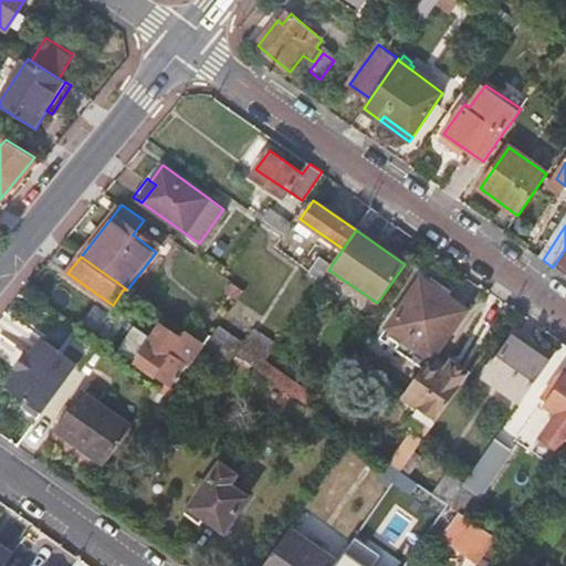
[(437,420),(471,373),(453,360),(451,365),(444,374),(431,365),(438,356),(468,312),(423,281),(383,338),(423,368),(404,397),(437,420)]
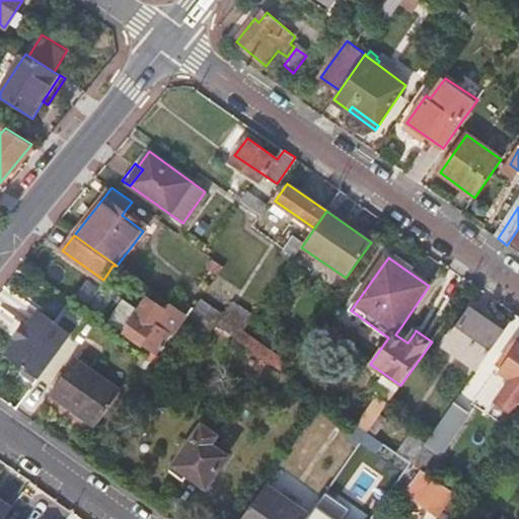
[(128,300),(116,291),(99,313),(112,321),(128,300)]
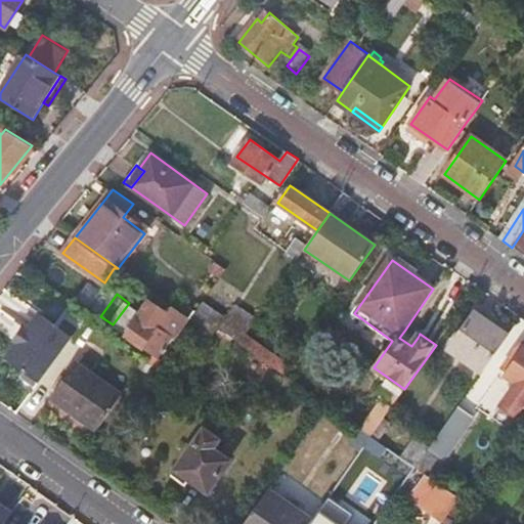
[(172,338),(176,341),(190,319),(167,303),(163,309),(153,302),(143,313),(129,303),(113,324),(157,357),(172,338)]
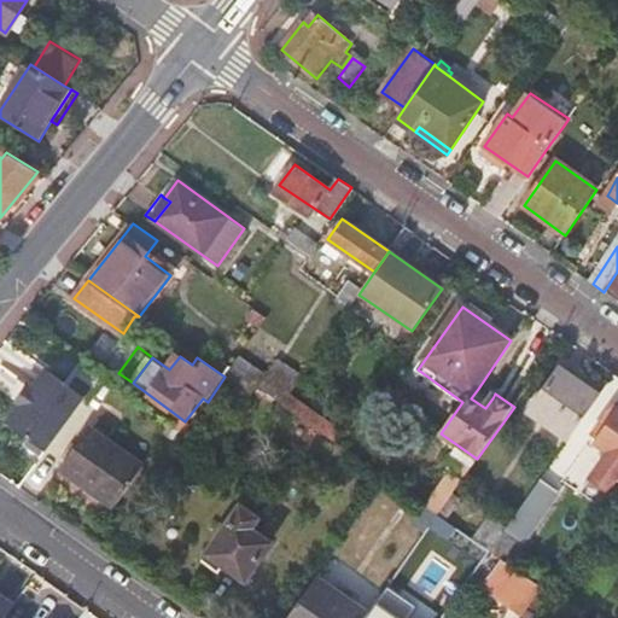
[(22,403),(7,421),(29,437),(47,450),(93,388),(77,375),(71,384),(47,367),(34,386),(22,403)]
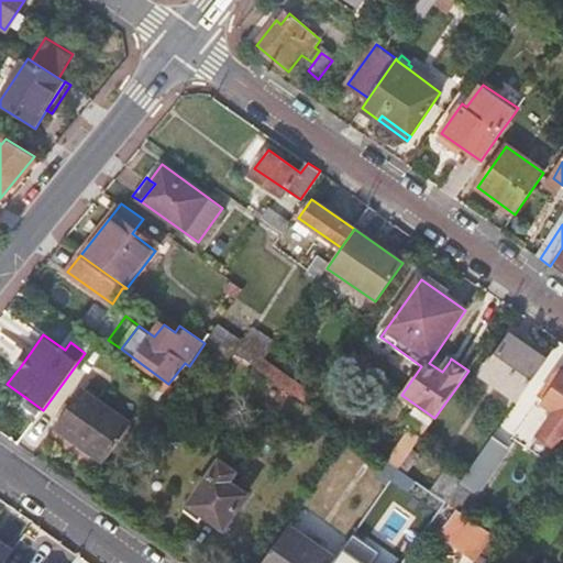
[(517,401),(545,360),(509,335),(481,376),(517,401)]
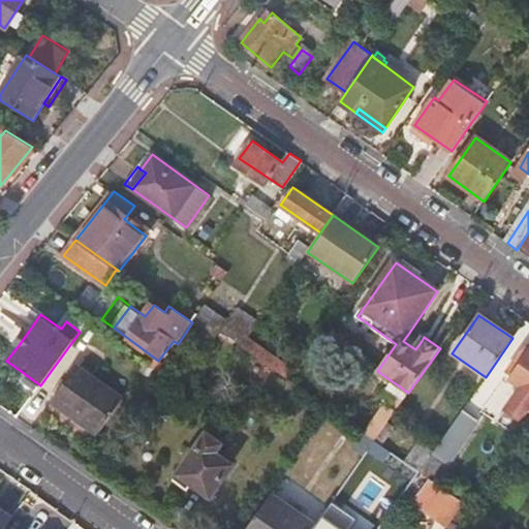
[(222,333),(242,346),(249,337),(251,334),(237,323),(230,331),(226,328),(222,333)]
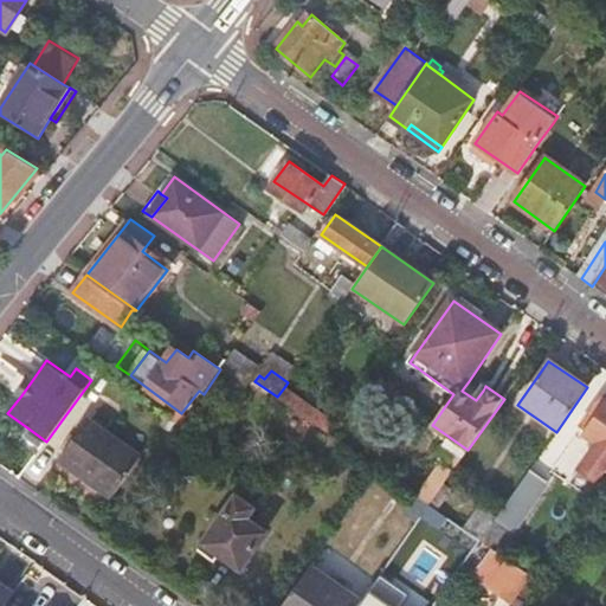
[(21,395),(33,379),(28,375),(17,392),(21,395)]
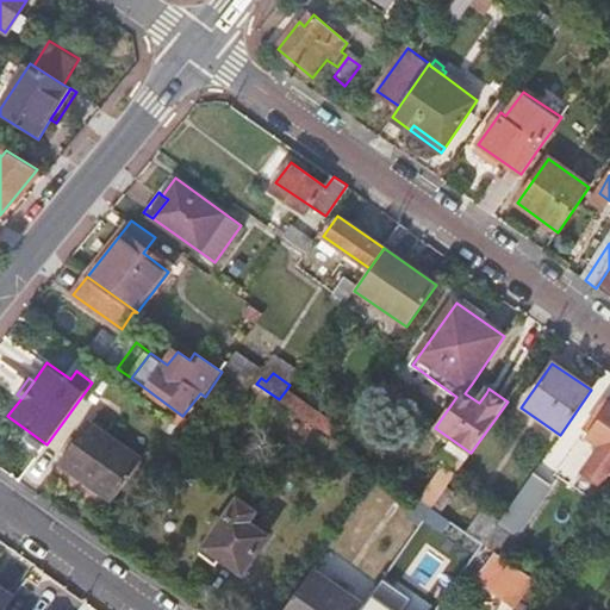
[(479,403),(486,393),(472,384),(465,393),(479,403)]
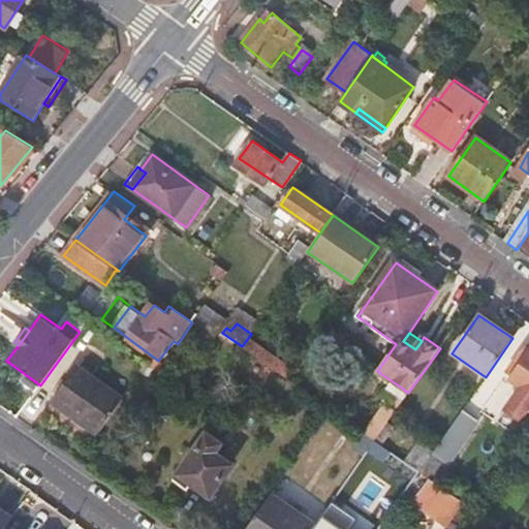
[(249,337),(242,346),(286,377),(294,367),(249,337)]
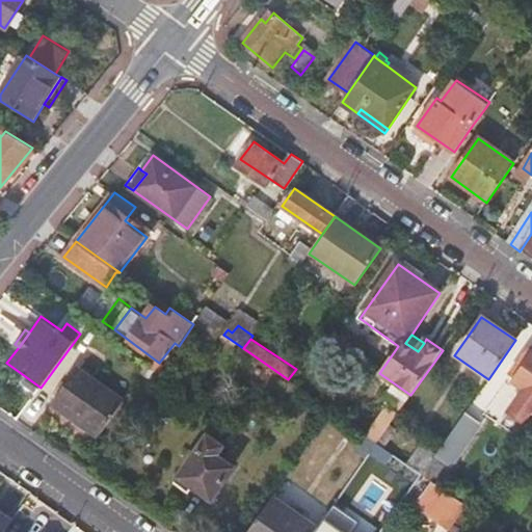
[(531,411),(531,410),(531,352),(513,378),(525,387),(501,420),(517,431),(531,411)]
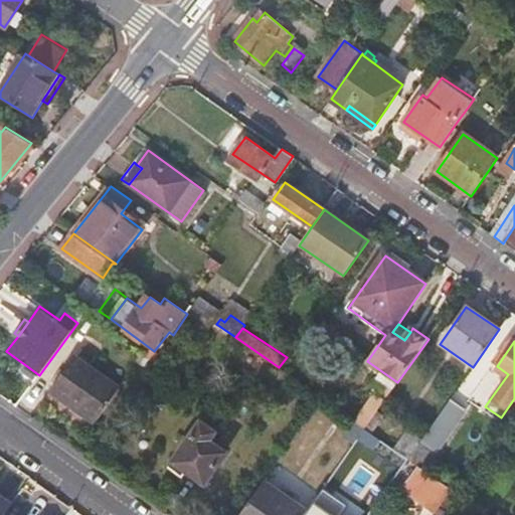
[(154,362),(143,354),(139,361),(149,369),(154,362)]
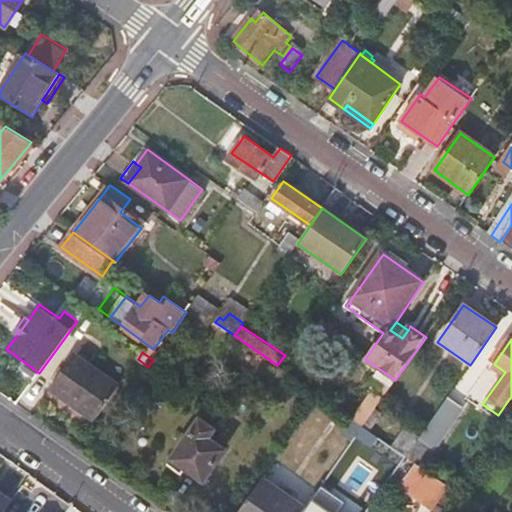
[(94,421),(119,385),(75,354),(49,389),(94,421)]
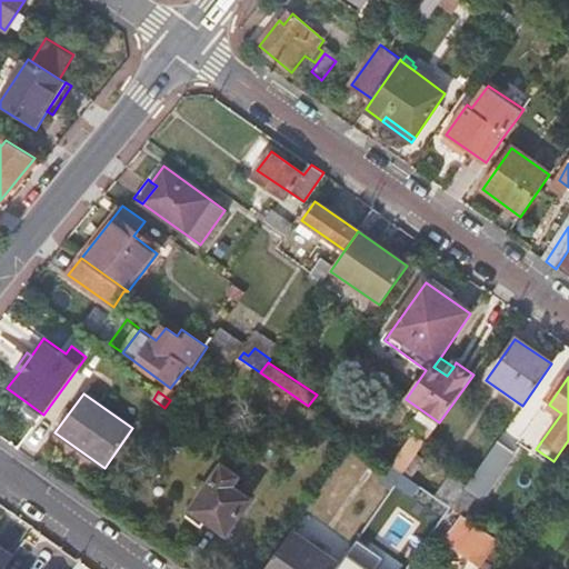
[(39,420),(43,415),(27,402),(23,408),(39,420)]
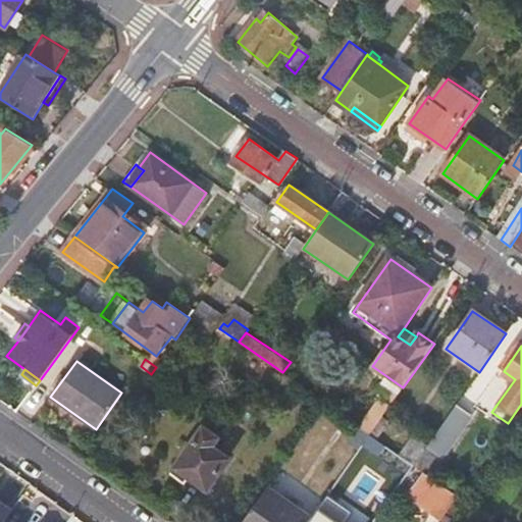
[(387,387),(359,426),(371,434),(399,395),(387,387)]
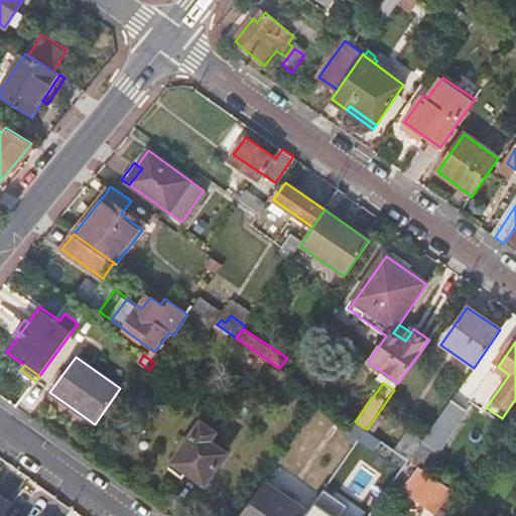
[(467,407),(453,397),(423,438),(438,448),(467,407)]
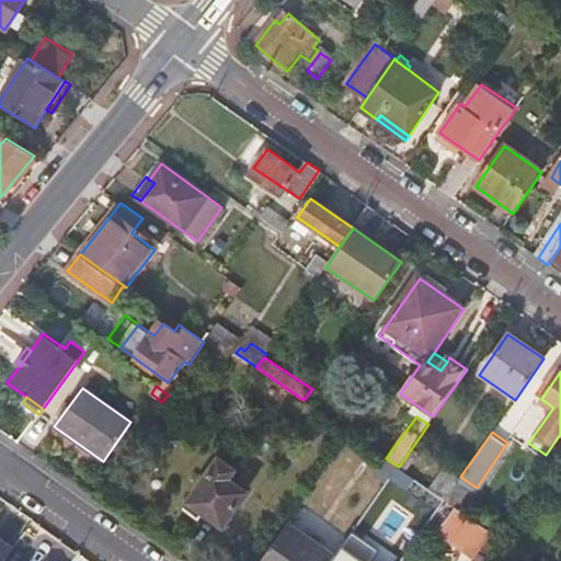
[(445,500),(399,467),(388,482),(434,514),(445,500)]
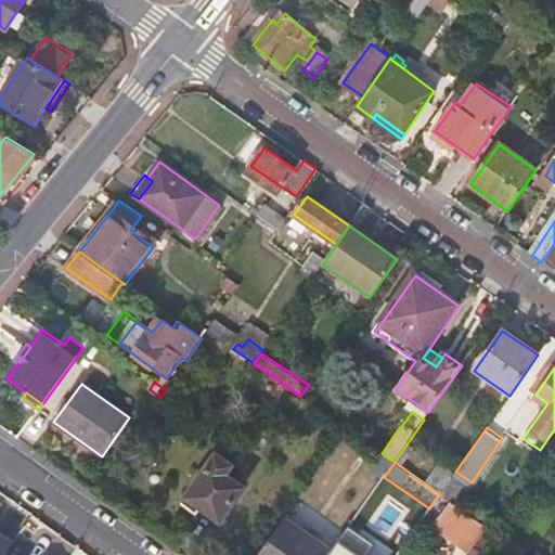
[(248,475),(231,463),(201,506),(235,529),(258,498),(242,486),(248,475)]
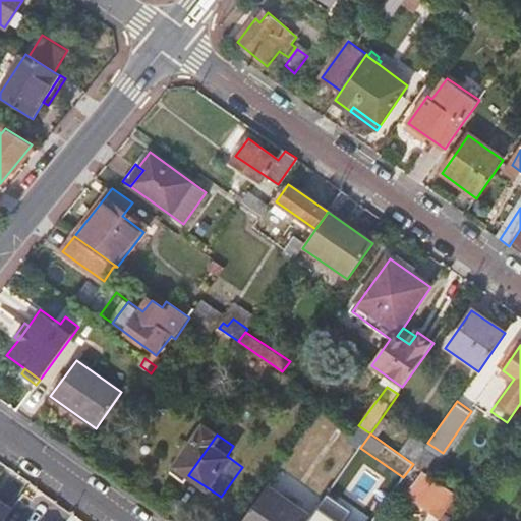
[(444,514),(457,495),(422,470),(405,494),(440,520),(444,514)]
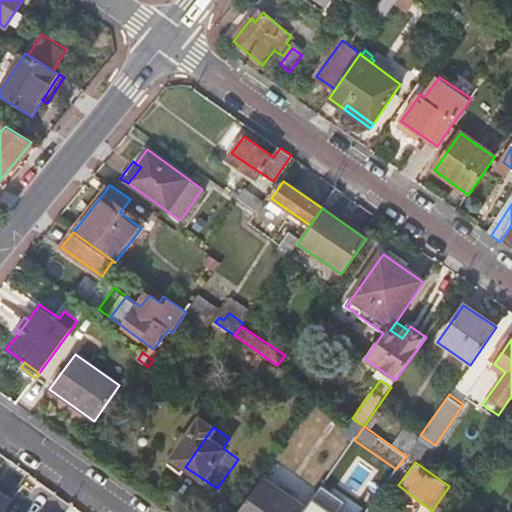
[(262,478),(237,511),(303,511),(305,509),(262,478)]
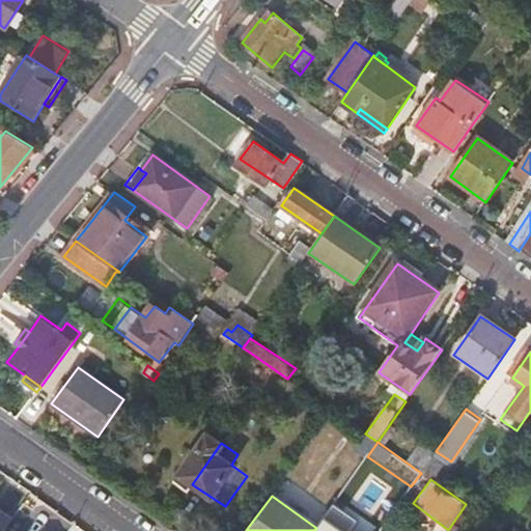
[(15,514),(0,504),(0,530),(3,530),(4,530),(15,514)]
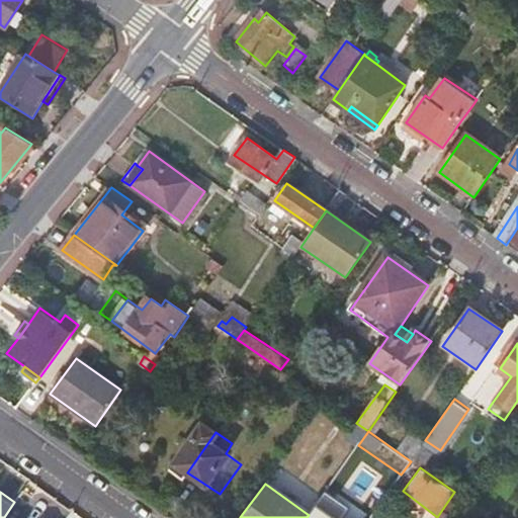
[(354,517),(370,517),(375,511),(364,503),(354,517)]
